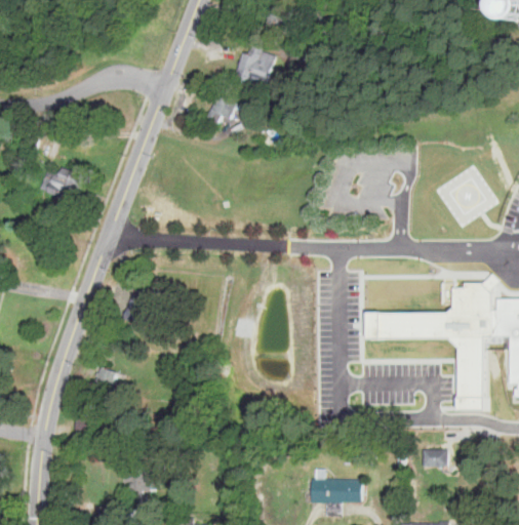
[(518,21),(518,0),(489,0),(488,21),(518,21)]
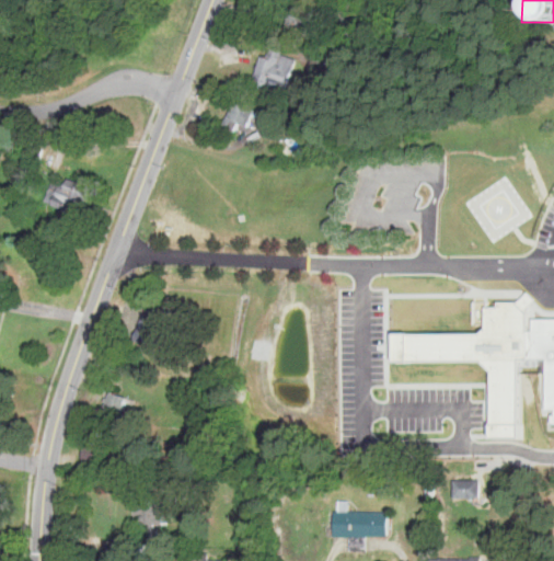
[(308,19),(330,25),(325,39),(303,33),(308,19)]
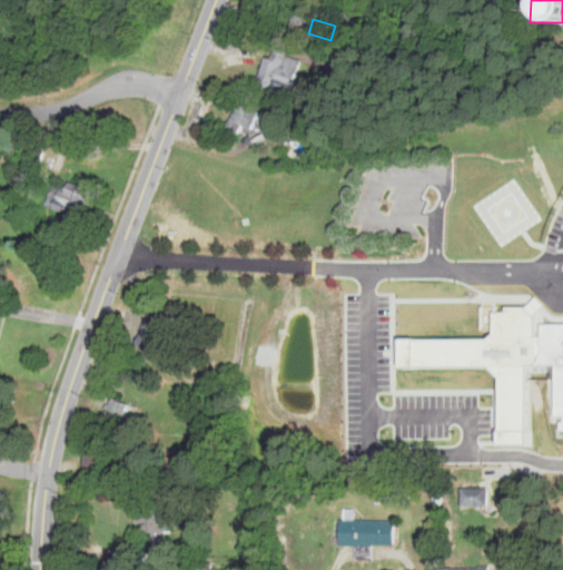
[(273,38),(285,41),(280,56),(296,59),(286,97),(252,88),(260,56),(267,57),(273,38)]
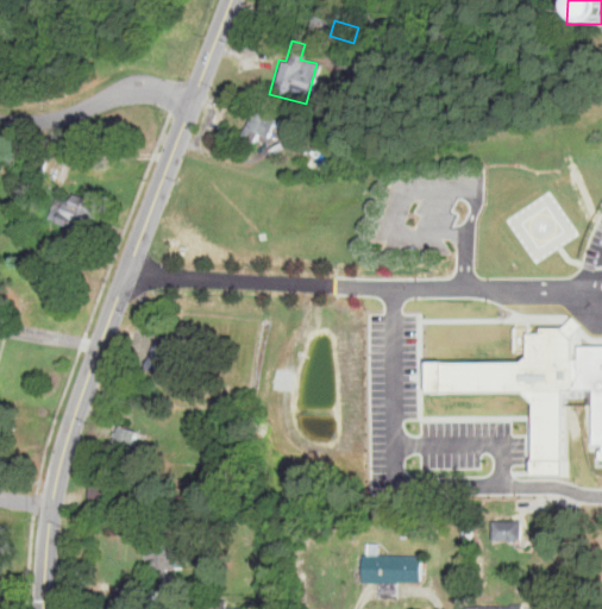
[(251,106),(275,117),(267,137),(255,132),(251,140),(238,135),(251,106)]
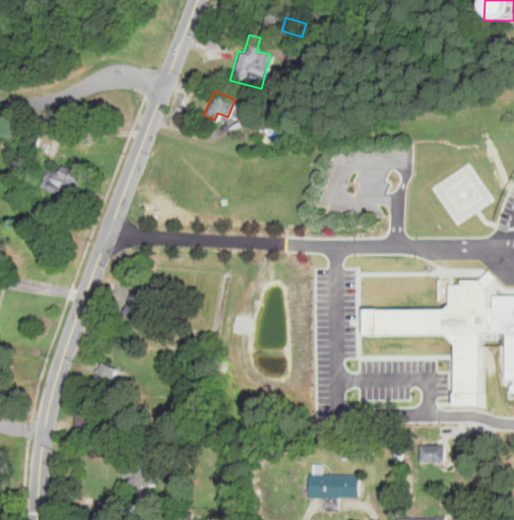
[(45,165),(80,178),(72,200),(37,187),(45,165)]
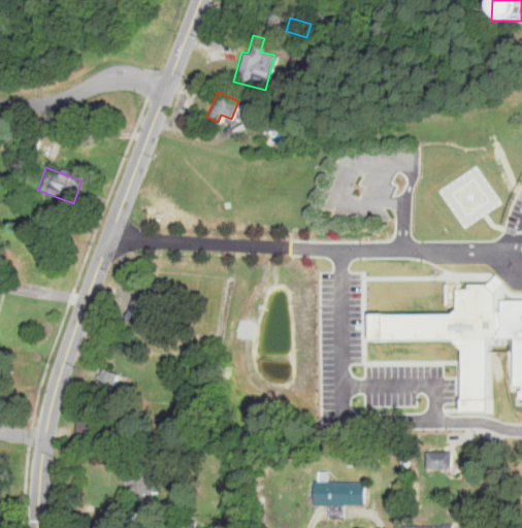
[(124,320),(132,294),(134,294),(138,282),(156,287),(154,292),(158,294),(156,301),(150,299),(144,317),(147,318),(144,326),(124,320)]
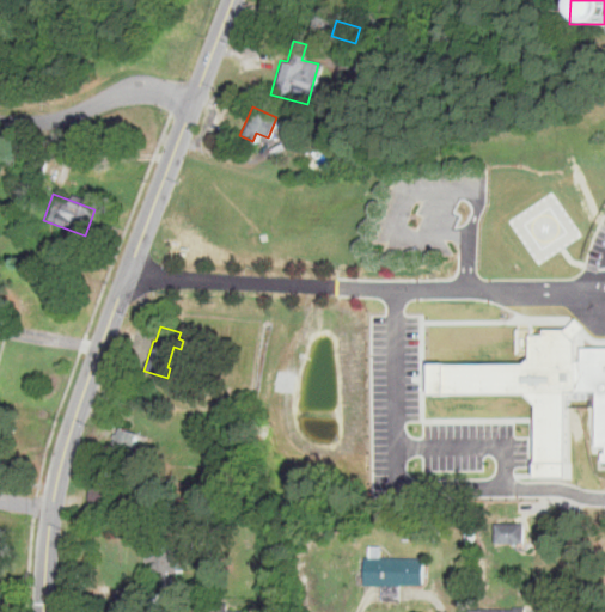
[(604,347),(582,348),(582,360),(576,361),(578,391),(597,391),(598,447),(604,446),(604,453),(604,461),(604,347)]
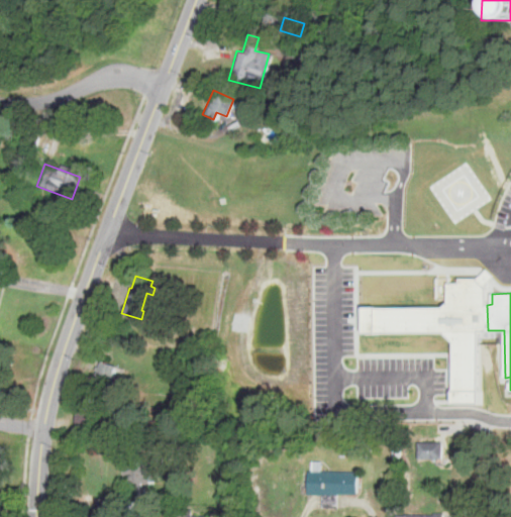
[(97,360),(113,366),(106,386),(90,381),(97,360)]
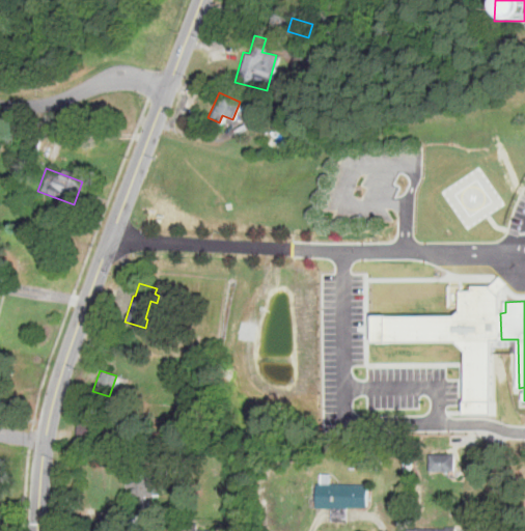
[(77,419),(95,423),(91,440),(73,436),(77,419)]
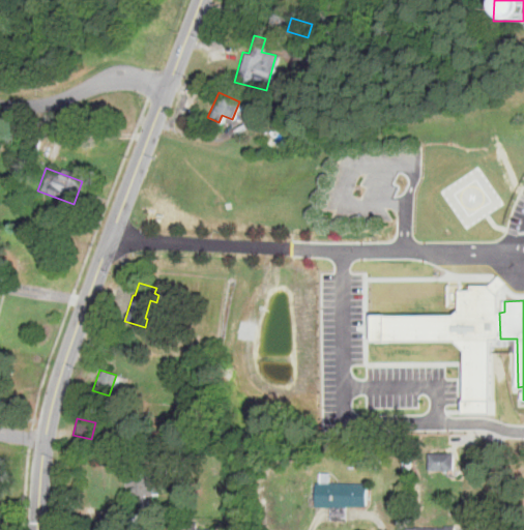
[(159,448),(158,459),(150,459),(148,496),(142,496),(141,507),(133,506),(133,494),(123,493),(125,447),(159,448)]
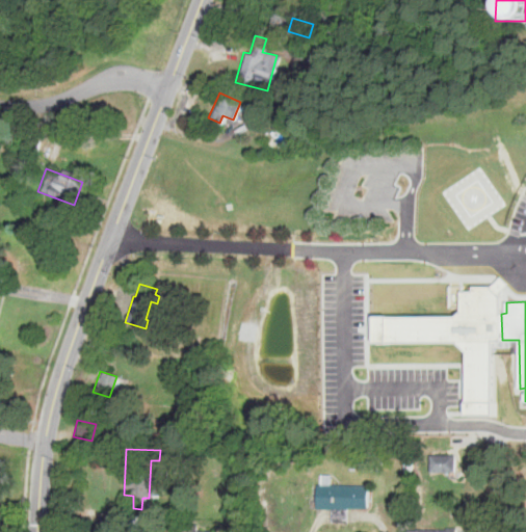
[(427,456),(451,455),(452,471),(427,472),(427,456)]
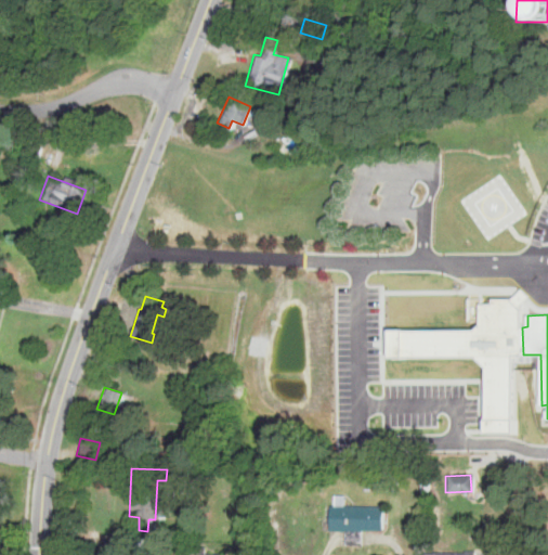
[(327,531),(327,505),(330,505),(330,494),(341,494),(341,505),(379,506),(379,531),(327,531)]
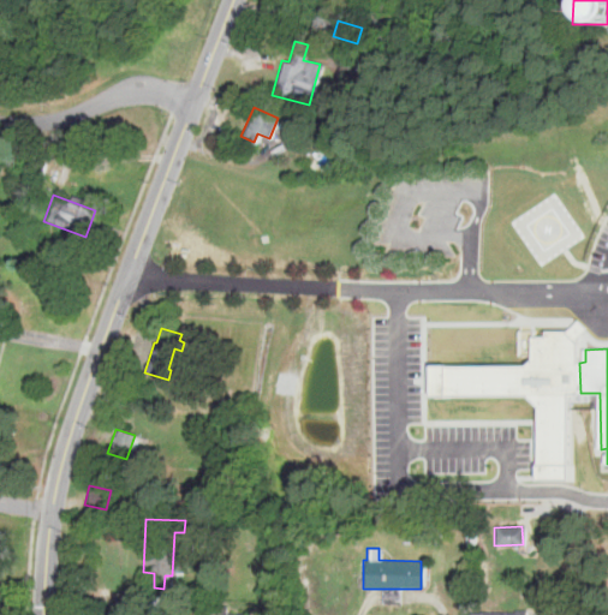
[(380,589),(380,605),(398,605),(398,589),(380,589)]
